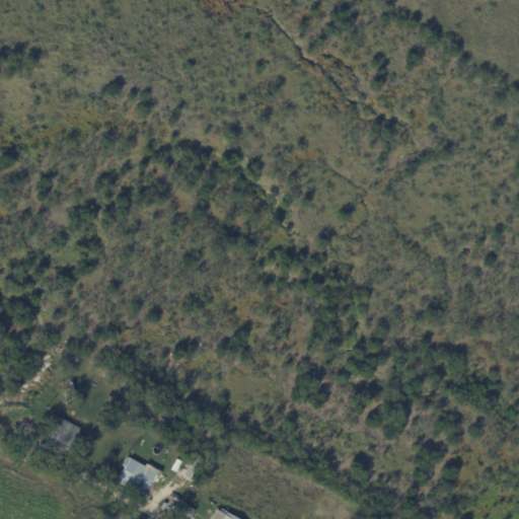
[(101,367),(115,374),(110,382),(97,376),(101,367)]
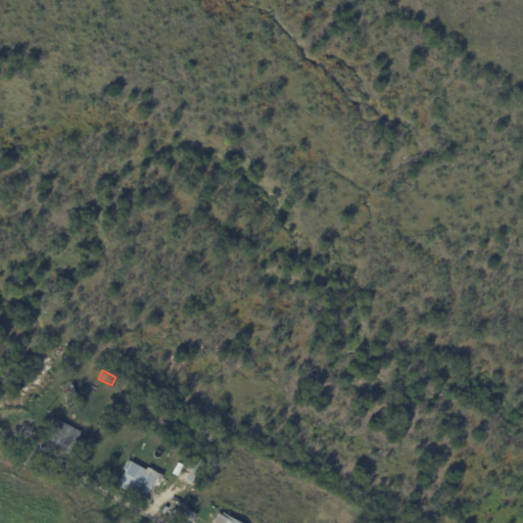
[(68,456),(45,443),(58,421),(81,433),(68,456)]
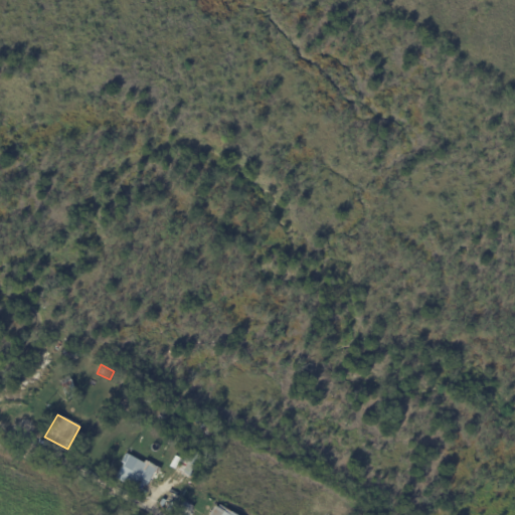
[(199,455),(189,448),(178,466),(188,473),(199,455)]
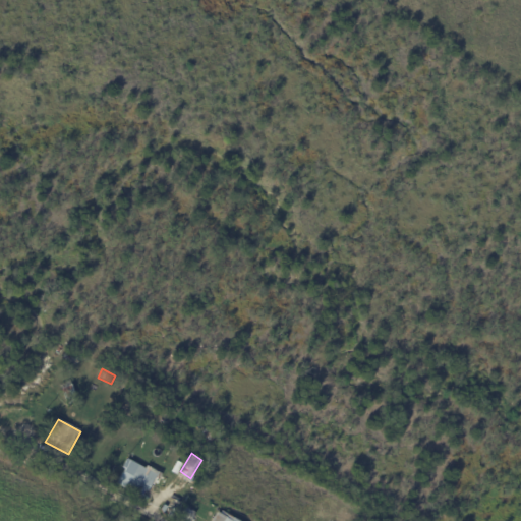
[(154,474),(149,483),(145,481),(141,485),(149,489),(146,495),(119,480),(130,460),(150,471),(149,472),(154,474)]
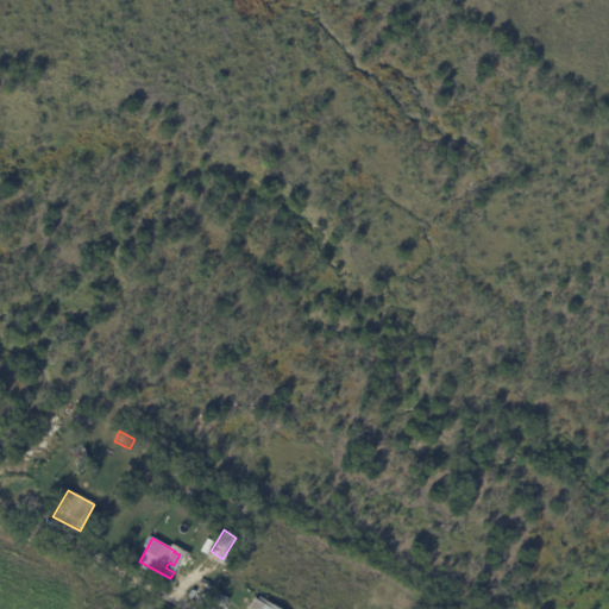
[(230,600),(225,608),(213,608),(207,606),(214,592),(230,600)]
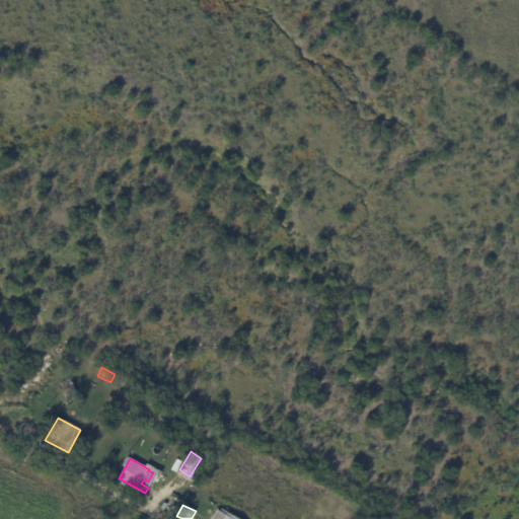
[(235,518),(211,518),(218,508),(235,518)]
